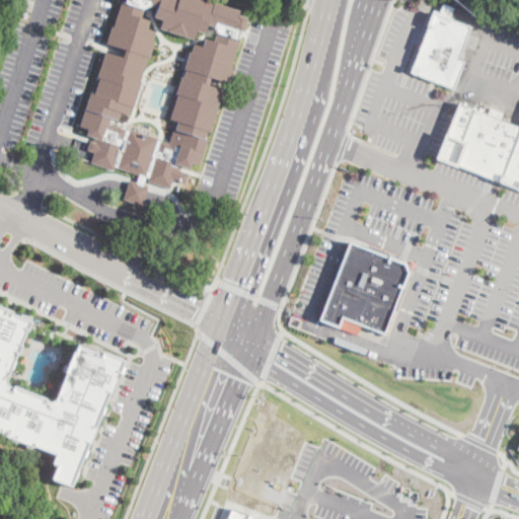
[(205,0),(205,3),(212,5),(213,3),(221,5),(237,11),(236,15),(245,18),(230,65),(231,66),(232,66),(226,84),(209,78),(206,85),(222,90),(209,133),(206,131),(203,139),(206,140),(205,144),(199,164),(191,162),(190,167),(181,165),(181,167),(179,170),(188,173),(184,183),(172,179),(169,189),(148,180),(149,177),(145,176),(143,182),(142,184),(148,187),(147,189),(145,195),(143,203),(142,205),(123,199),(124,197),(126,190),(128,182),(129,180),(136,182),(137,180),(139,174),(114,166),(113,169),(90,162),(94,152),(86,149),(89,143),(90,142),(90,141),(92,142),(93,139),(94,137),(86,135),(87,130),(78,127),(89,92),(94,93),(99,78),(96,77),(100,65),(104,52),(119,56),(120,55),(121,52),(122,50),(105,45),(112,26),(114,27),(122,0),(205,0)]
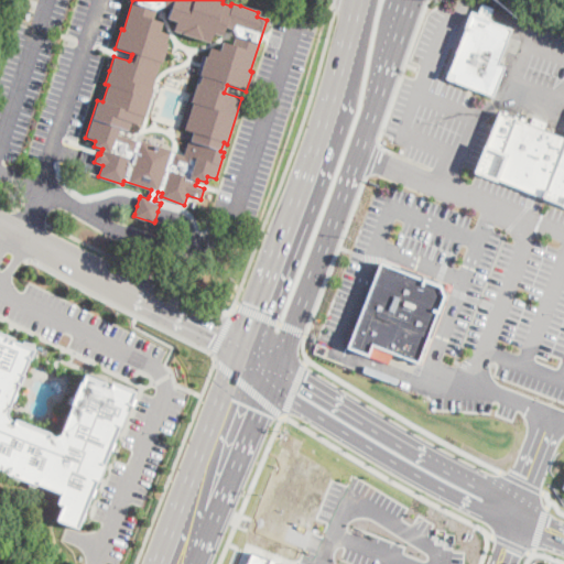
[(464,23),(470,10),(512,25),(506,40),(464,23)]
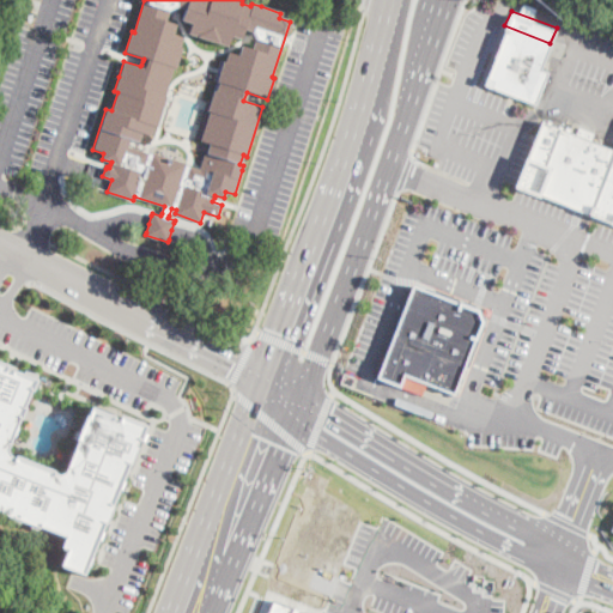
[(504,25),(550,43),(544,58),(539,70),(546,72),(548,73),(546,80),(544,79),(535,103),(483,84),(504,25)]
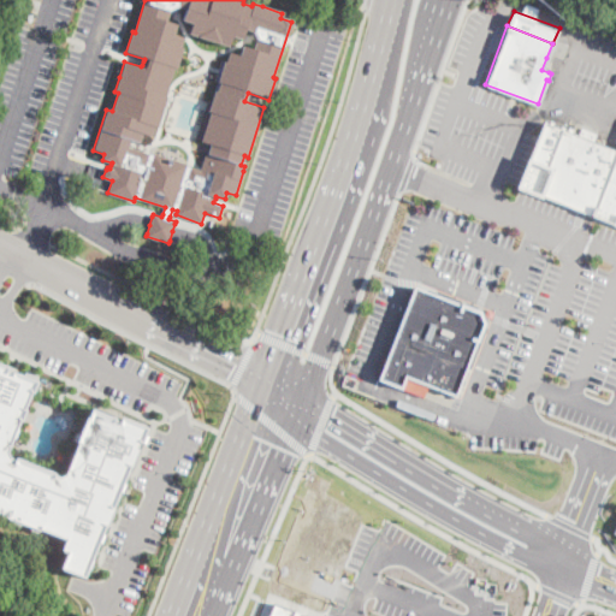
[(538,193),(520,187),(525,172),(528,163),(544,123),(562,129),(538,193)]
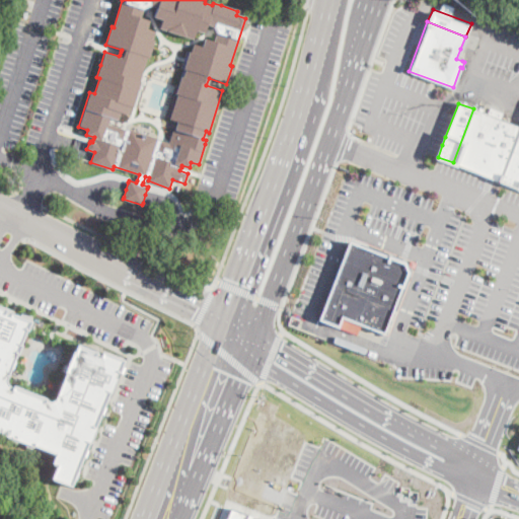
[(518,130),(498,180),(478,173),(453,162),(473,108),(488,116),(491,108),(503,114),(500,121),(518,127),(518,130)]
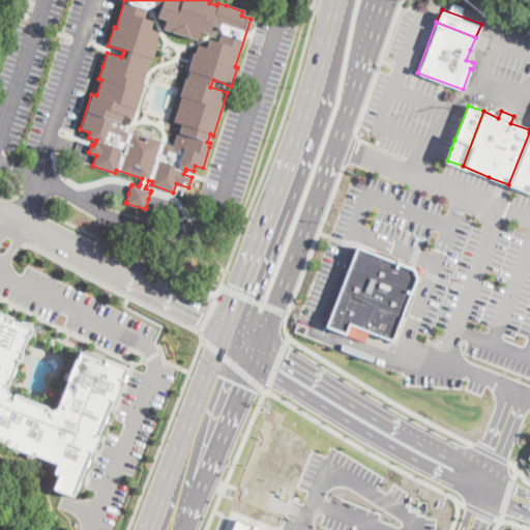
[(529,133),(529,193),(508,184),(529,133)]
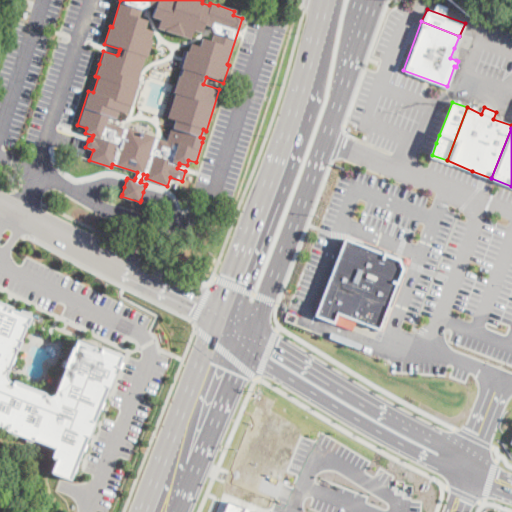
[(332,320),(315,314),(344,238),(398,259),(402,267),(379,327),(335,311),(332,320)]
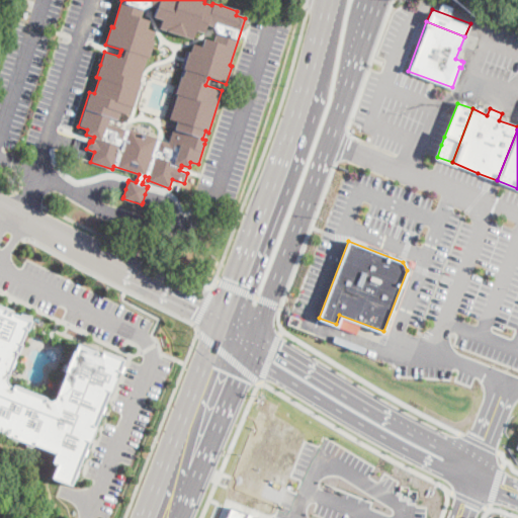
[(30,318),(5,308),(5,306),(0,304),(0,431),(32,444),(32,443),(55,451),(51,460),(57,463),(51,477),(73,486),(115,376),(115,375),(117,370),(120,371),(125,358),(102,349),(100,353),(97,351),(98,350),(77,341),(74,349),(72,348),(52,400),(49,399),(46,398),(4,380),(6,377),(16,351),(17,352),(21,342),(19,341),(25,328),(26,329),(30,318)]
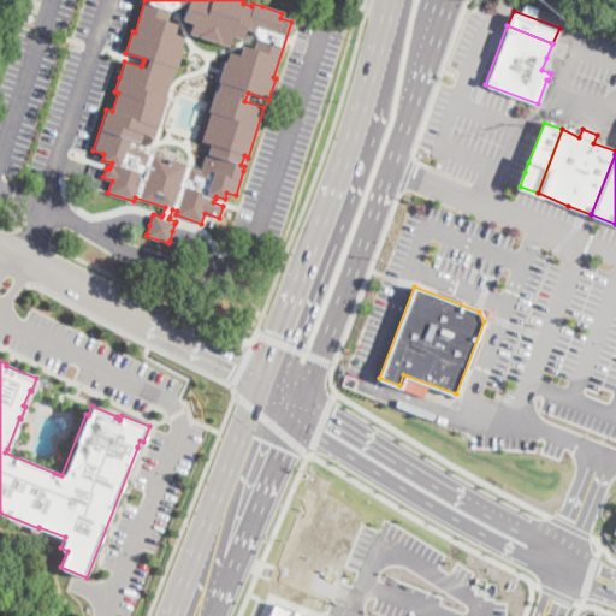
[(311,615),(271,602),(265,615),(311,615)]
